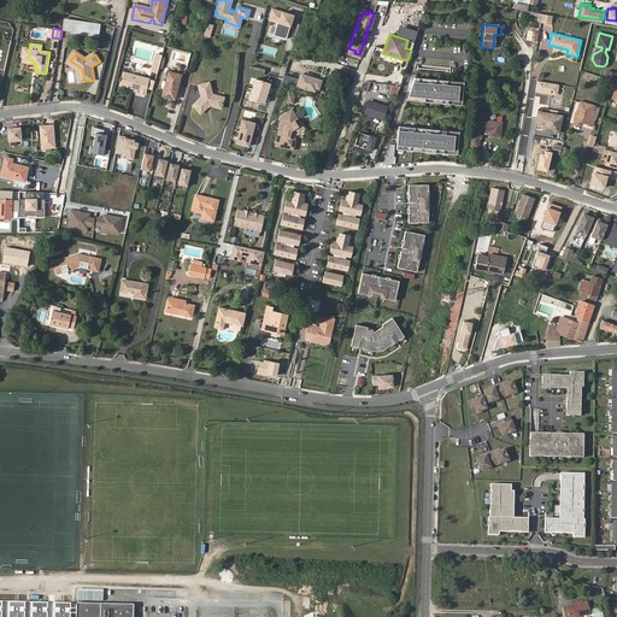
[(157,71),(158,68),(160,60),(153,58),(151,70),(157,71)]
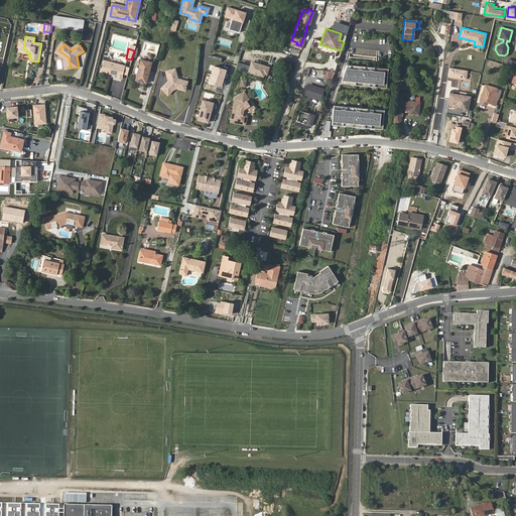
[(69,57),(58,50),(56,53),(63,58),(67,69),(71,68),(69,57)]
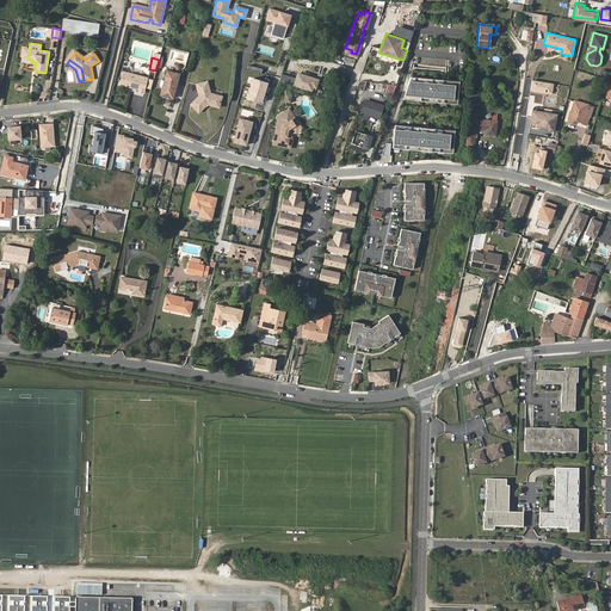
[(118,82),(136,88),(136,91),(142,92),(144,82),(146,78),(122,71),(118,82)]
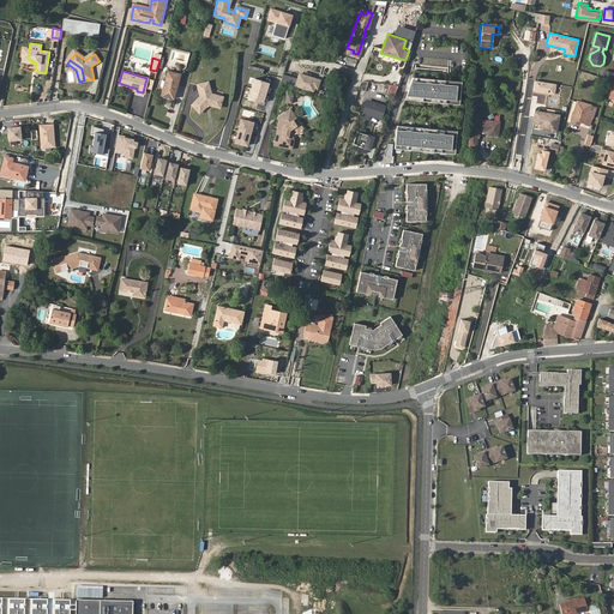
[(175,95),(181,74),(169,71),(166,79),(168,80),(166,92),(175,95)]
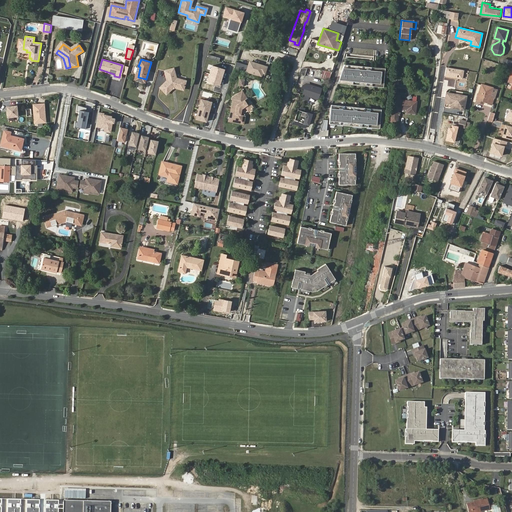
[(510,67),(511,61),(505,59),(503,65),(510,67)]
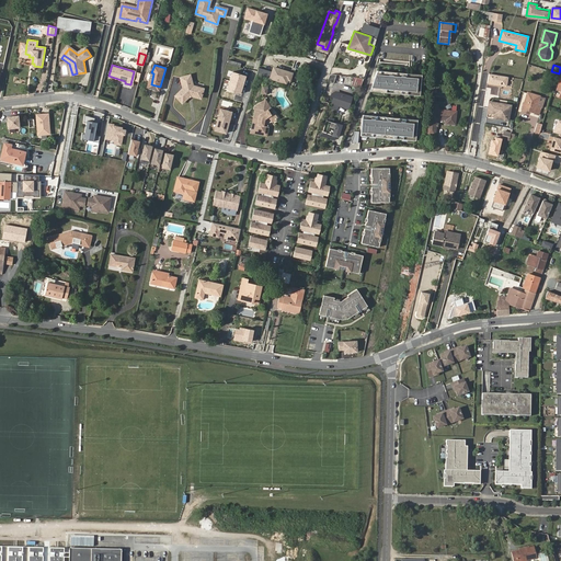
[(274,66),(272,71),(270,78),(290,84),(294,72),(274,66)]
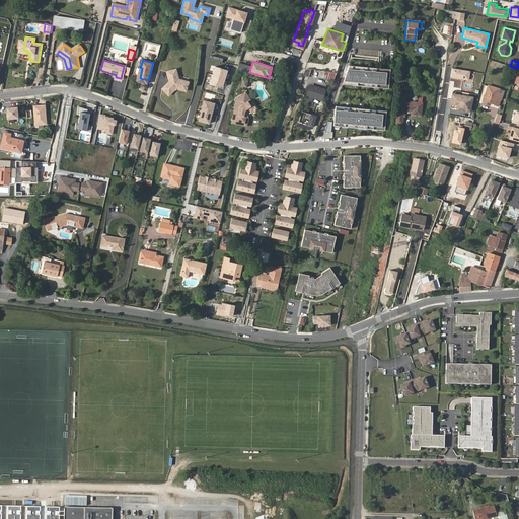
[(251,66),(240,63),(238,69),(249,72),(251,66)]
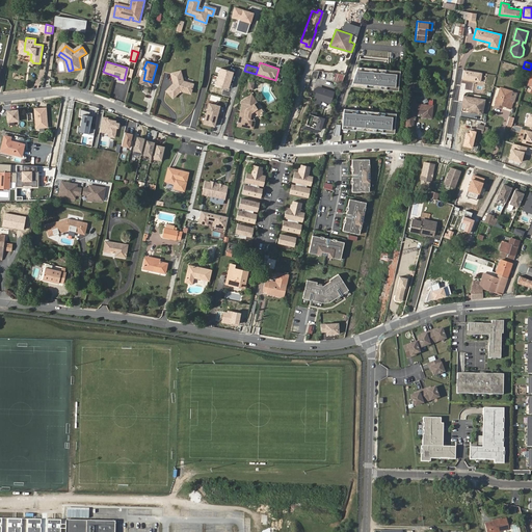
[(349,85),(397,89),(399,71),(356,67),(349,85)]
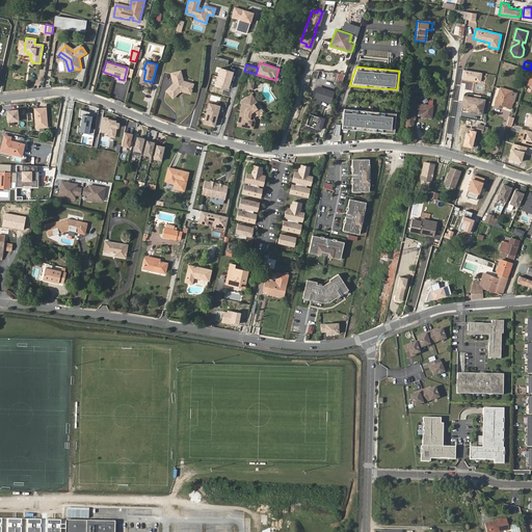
[(145,70),(143,69),(139,82),(151,85),(152,82),(143,80),(145,70)]
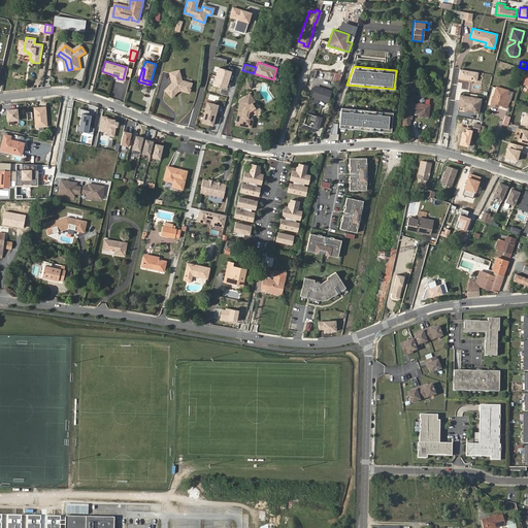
[(233,72),(220,68),(215,85),(228,89),(233,72)]
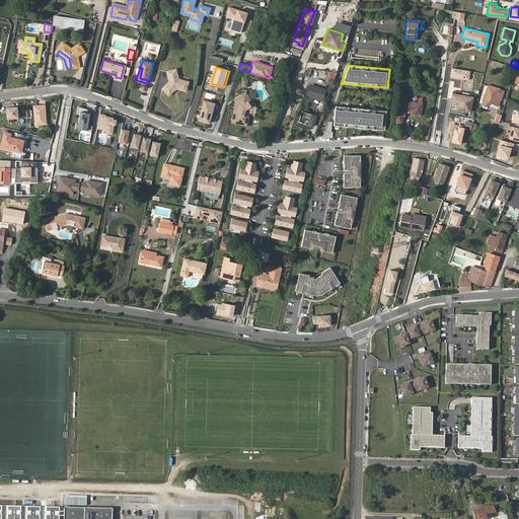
[(171,80),(163,87),(169,94),(175,88),(178,88),(187,90),(190,82),(180,79),(177,68),(168,71),(171,80)]
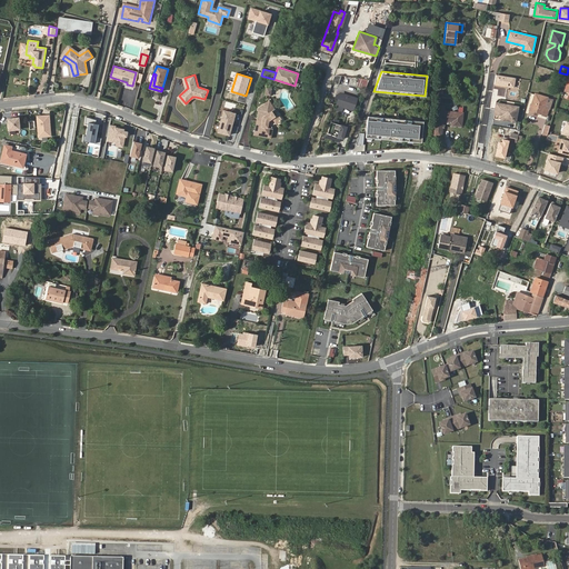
[(339,83),(341,76),(335,76),(332,83),(338,86),(339,83)]
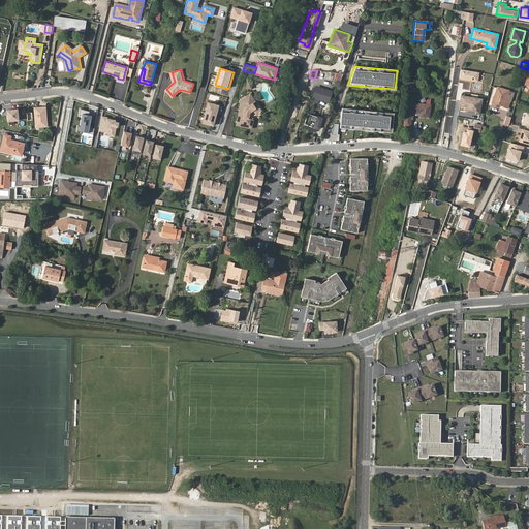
[(341,82),(342,73),(334,72),(333,81),(341,82)]
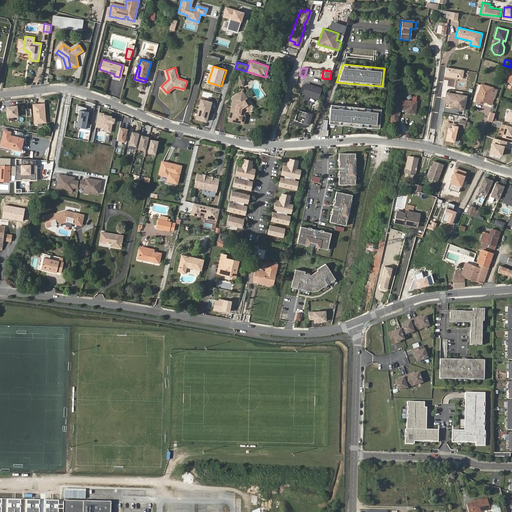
[(301,94),(316,99),(319,90),(305,85),(301,94)]
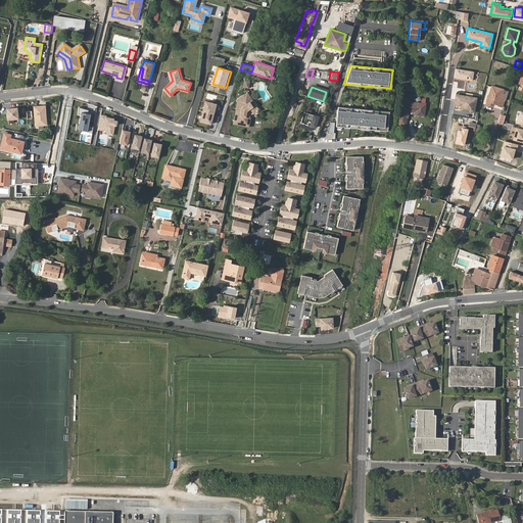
[(487,104),(493,106),(493,104),(498,106),(501,99),(497,98),(500,89),(491,87),(487,104)]
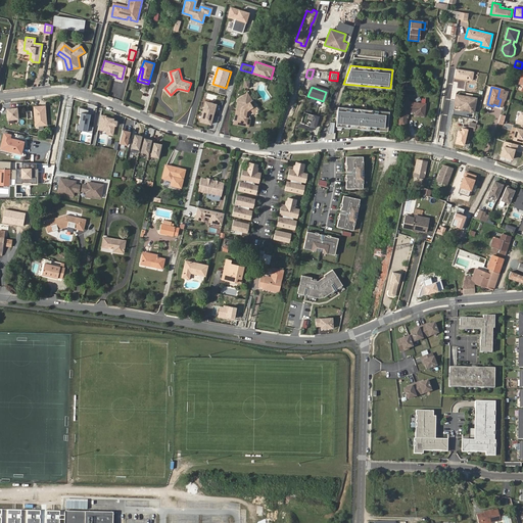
[(247,93),(235,98),(236,102),(230,122),(244,126),(248,113),(254,110),(252,106),(248,107),(246,102),(250,100),(247,93)]
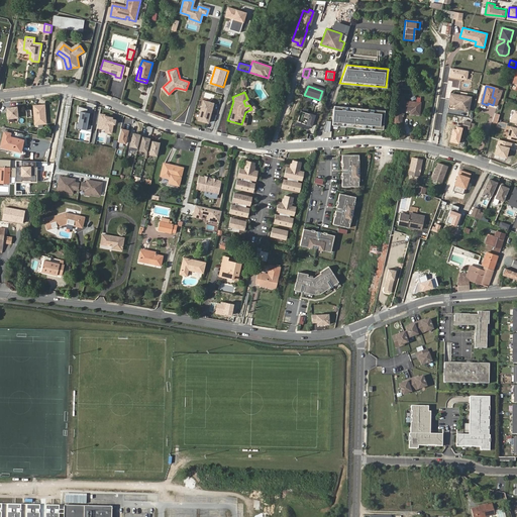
[(472,97),(450,93),(448,104),(455,105),(454,109),(469,112),(472,97)]
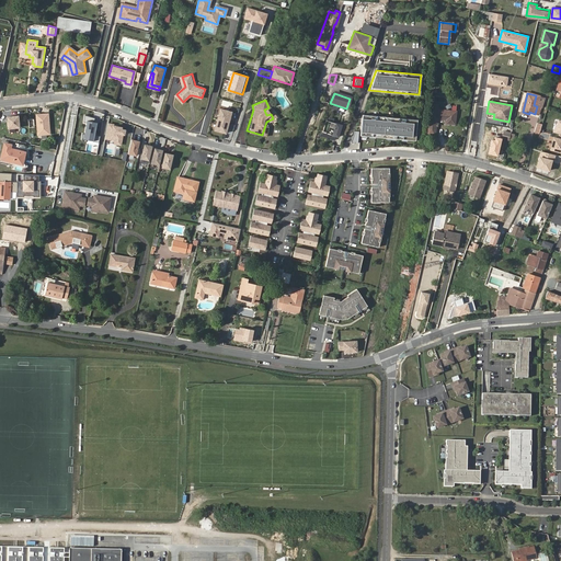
[(453,125),(454,112),(448,111),(436,109),(435,118),(444,119),(444,124),(453,125)]
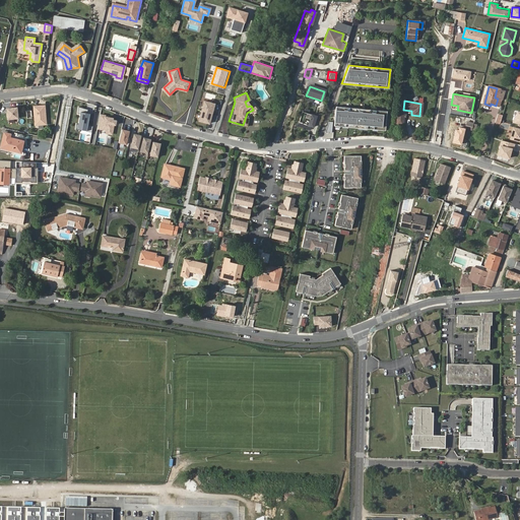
[(205,102),(199,121),(209,124),(215,105),(205,102)]
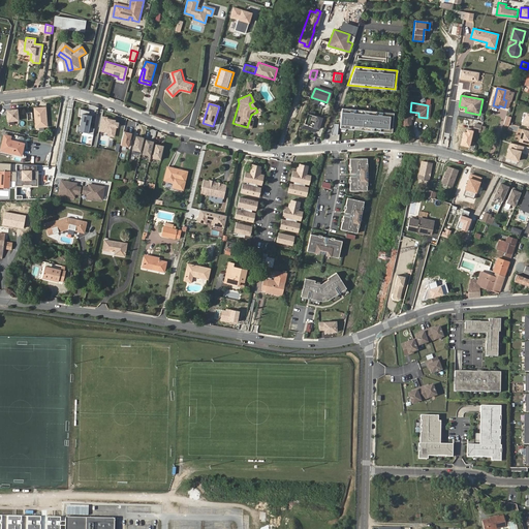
[(45,106),(34,107),(35,127),(48,126),(45,106)]
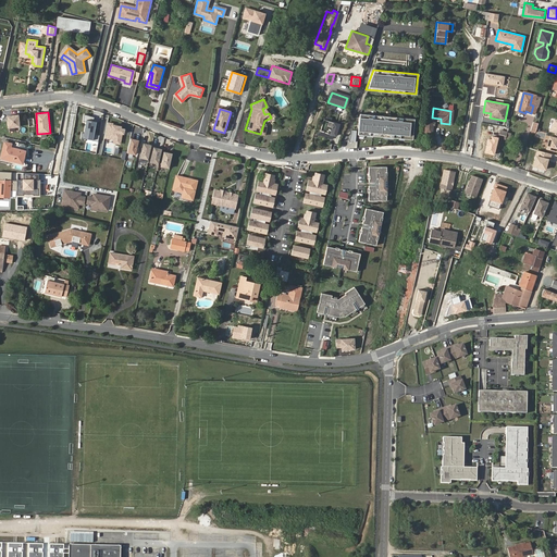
[(95,116),(84,113),(83,121),(87,122),(84,133),(82,132),(82,138),(87,139),(98,141),(100,135),(94,134),(96,122),(94,121),(95,116)]
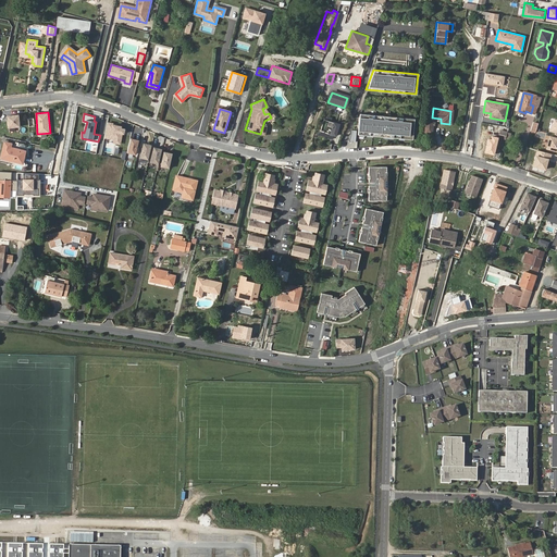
[(357,134),(411,139),(413,119),(359,113),(357,134)]
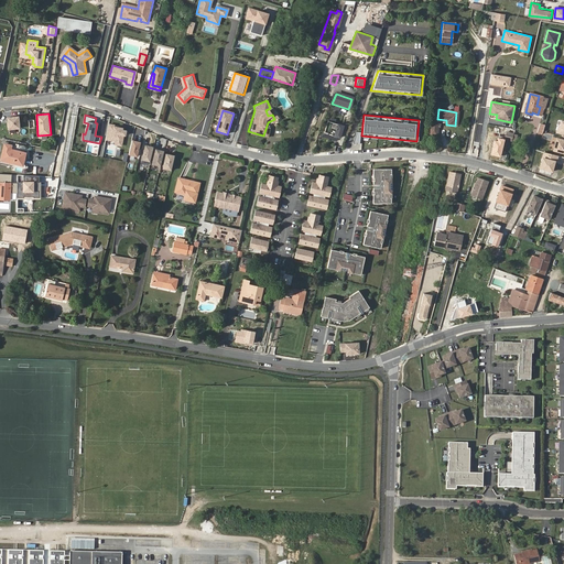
[(343,139),(346,125),(336,123),(337,119),(331,117),(327,132),(331,133),(332,126),(337,128),(336,137),(343,139)]
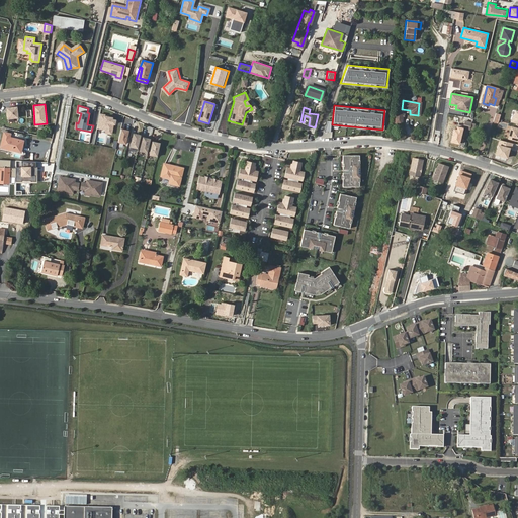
[(105,114),(99,113),(97,128),(105,130),(105,134),(112,135),(113,124),(115,124),(116,119),(113,118),(113,116),(105,115),(105,114)]
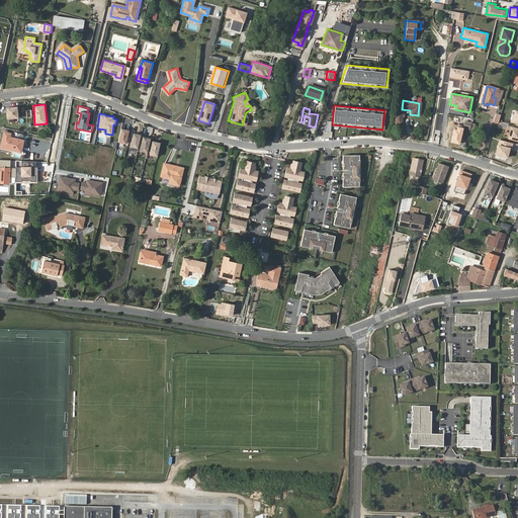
[(496,125),(493,136),(499,137),(502,126),(496,125)]
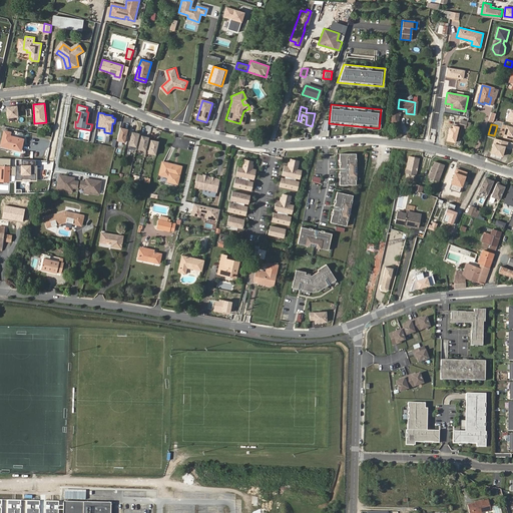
[(512,126),(505,124),(502,137),(512,139),(512,126)]
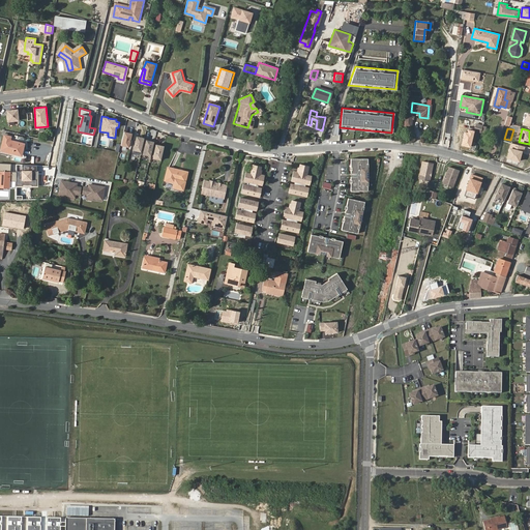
[(467,134),(464,133),(461,145),(471,148),(474,131),(468,129),(467,134)]
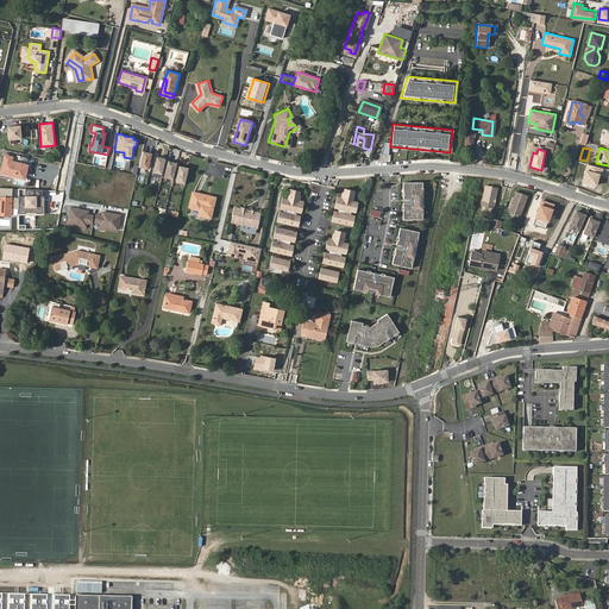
[(152,152),(144,151),(140,167),(149,168),(152,152)]
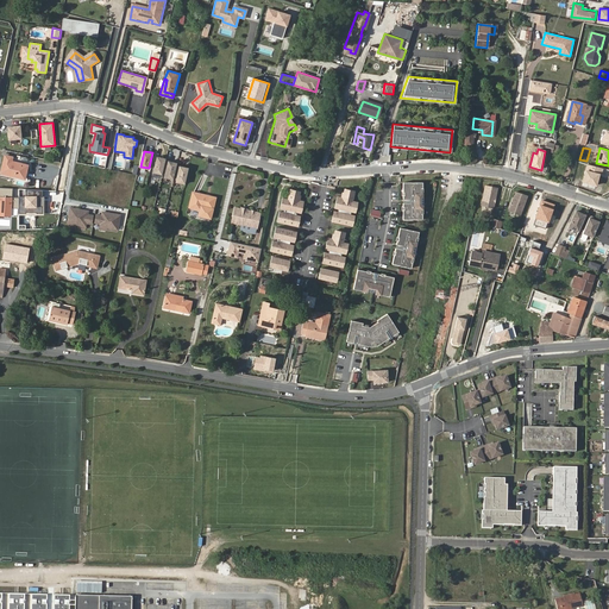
[(12,157),(5,155),(0,174),(25,180),(27,165),(22,163),(20,167),(11,164),(12,161),(12,157)]
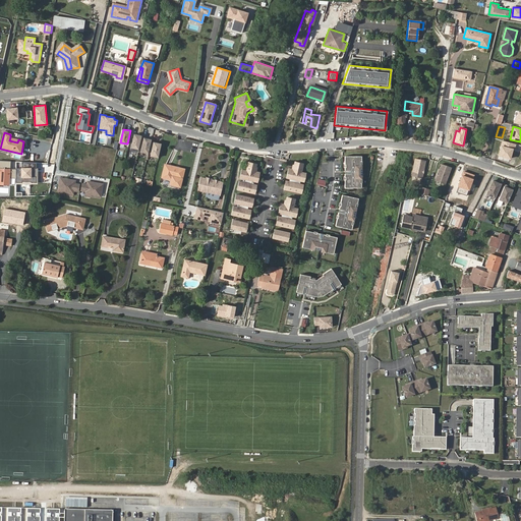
[(141,135),(134,133),(131,147),(138,149),(141,135)]
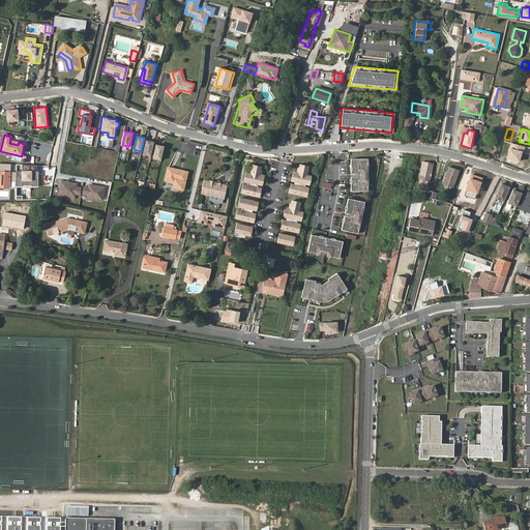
[(154,142),(146,140),(143,153),(151,155),(154,142)]
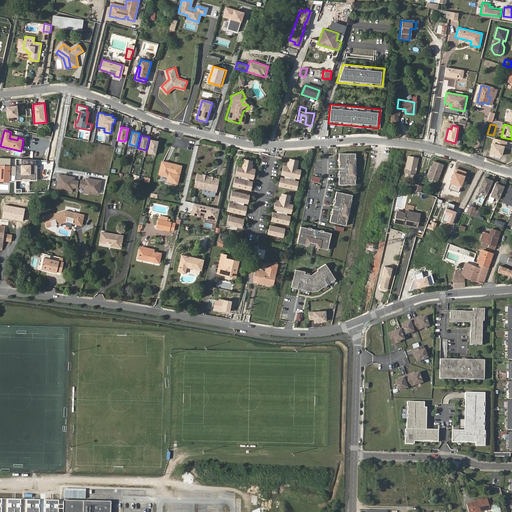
[(158,141),(151,139),(148,152),(155,154),(158,141)]
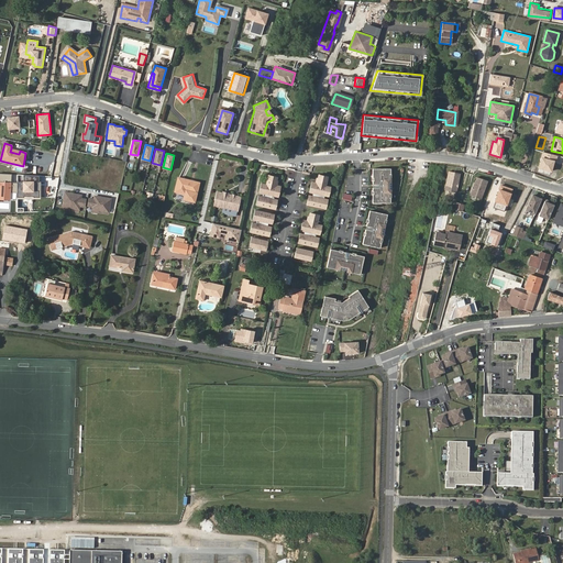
[(556,156),(542,153),(538,166),(552,170),(556,156)]
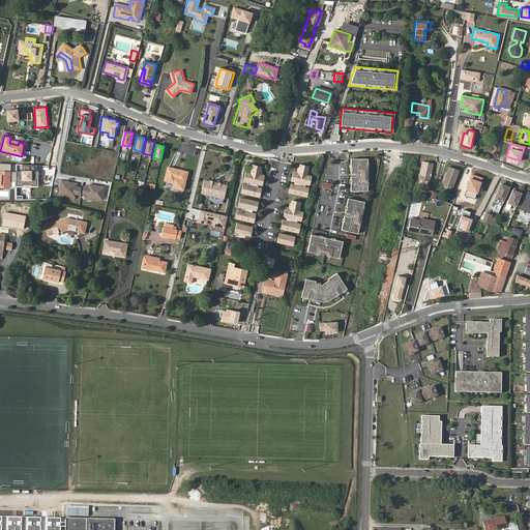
[(367,158),(351,158),(351,167),(352,167),(352,170),(351,170),(351,173),(358,173),(358,176),(351,176),(351,179),(351,182),(350,190),(367,190),(367,186),(366,185),(366,181),(367,181),(367,168),(366,168),(366,164),(367,164),(367,158)]
